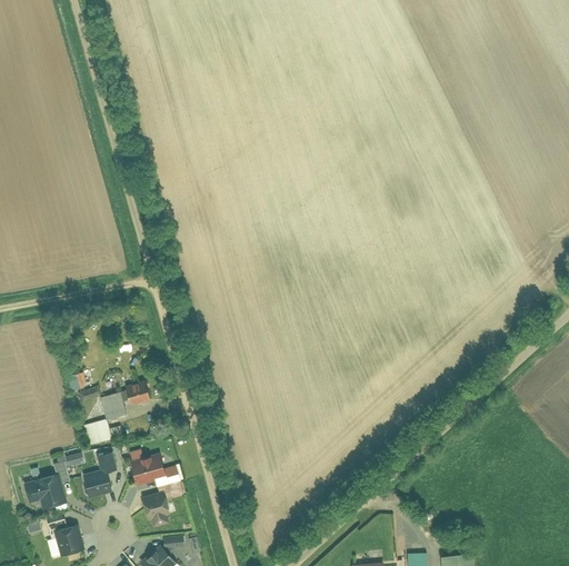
[(70,381),(73,390),(89,386),(87,376),(70,381)]
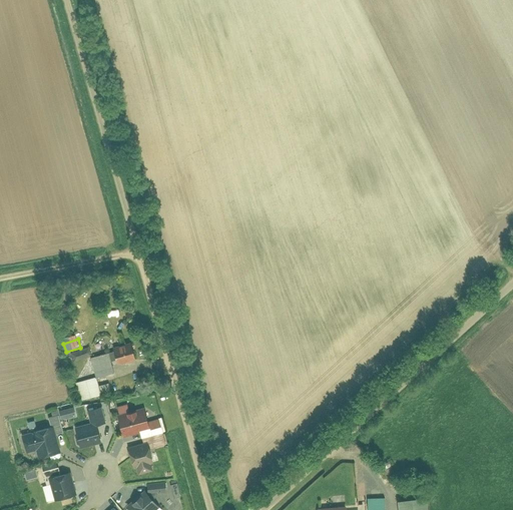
[(133,360),(128,345),(104,352),(105,357),(89,362),(93,377),(114,372),(113,366),(133,360)]
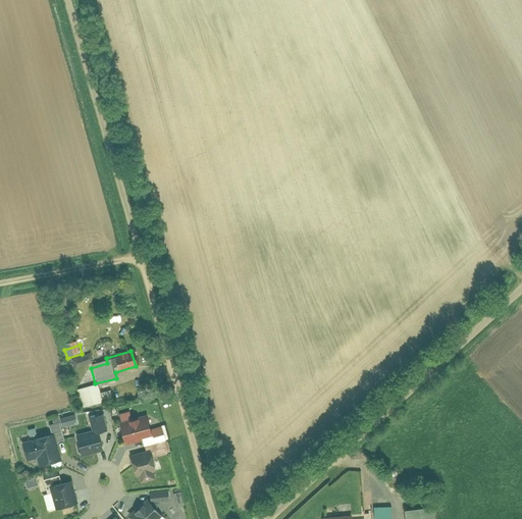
[(103,382),(81,387),(86,409),(107,405),(103,382)]
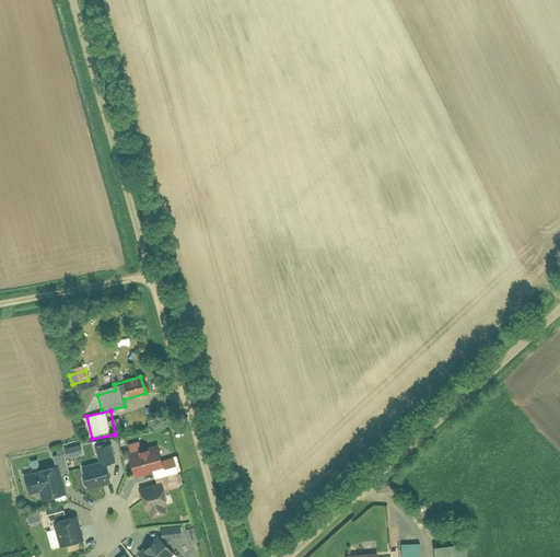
[(158,445),(129,452),(136,474),(151,470),(154,483),(167,478),(170,488),(181,485),(174,457),(161,461),(158,445)]
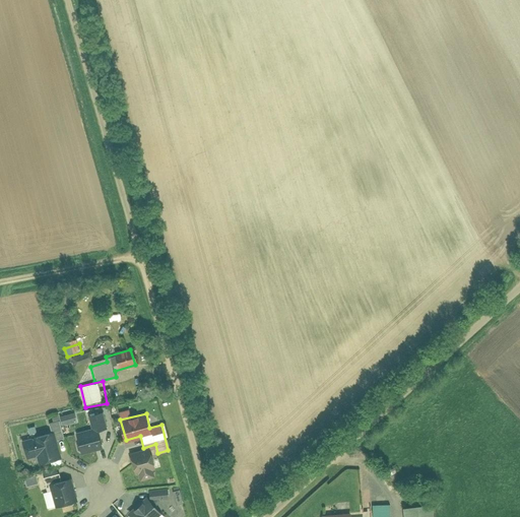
[(38,456),(41,465),(61,459),(56,442),(64,440),(59,423),(49,426),(51,433),(36,437),(37,440),(24,444),(28,458),(38,456)]
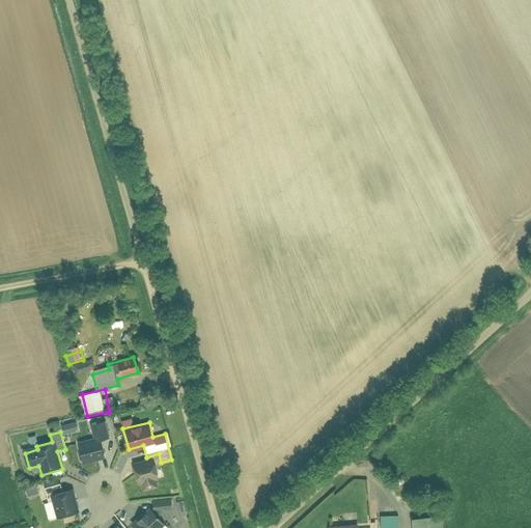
[(79,445),(83,467),(107,462),(105,454),(110,453),(106,436),(98,438),(98,441),(79,445)]
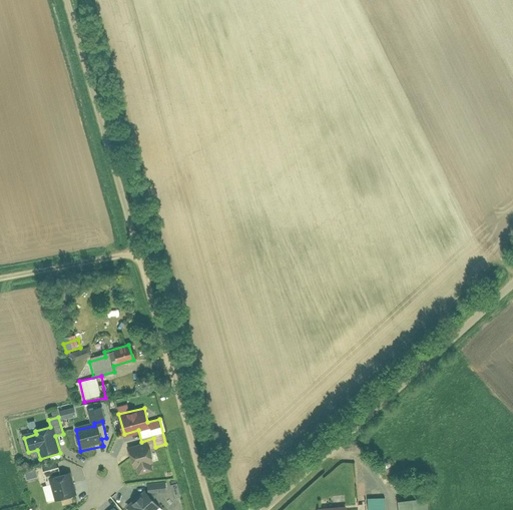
[(148,444),(129,449),(134,466),(138,465),(140,474),(152,470),(150,463),(153,462),(148,444)]
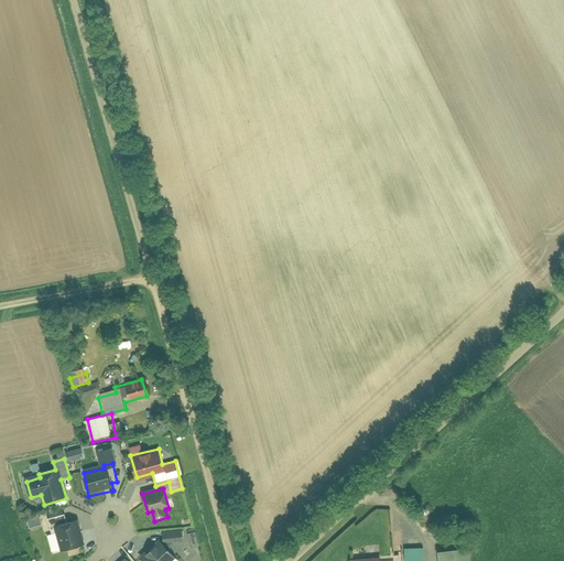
[(47,530),(52,529),(60,552),(85,546),(76,517),(66,520),(65,515),(45,521),(47,530)]
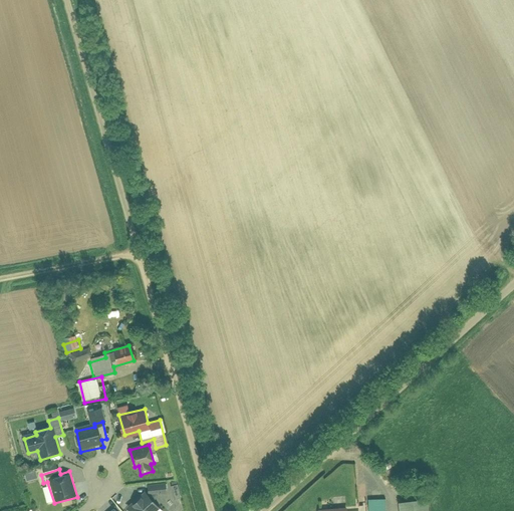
[(149,487),(150,495),(169,493),(168,485),(149,487)]
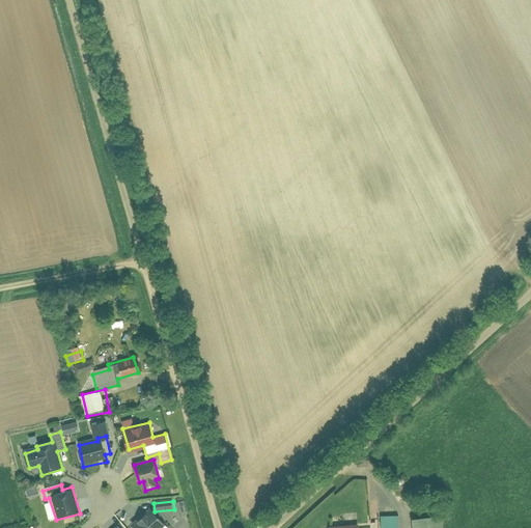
[(161,527),(164,525),(151,511),(136,527),(161,527)]
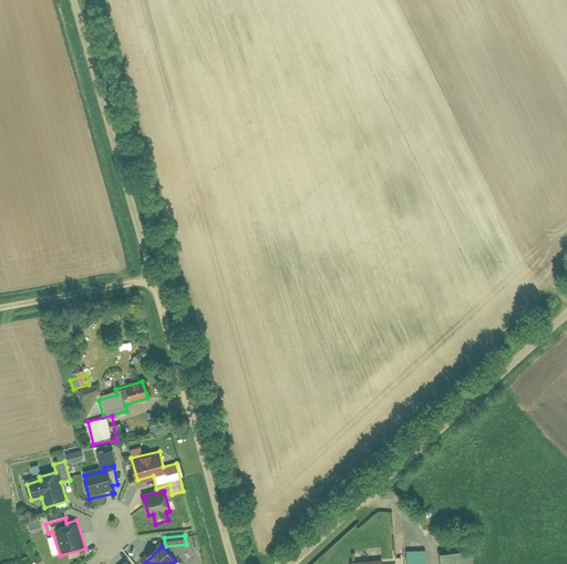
[(471,563),(468,550),(440,554),(441,563),(471,563)]
